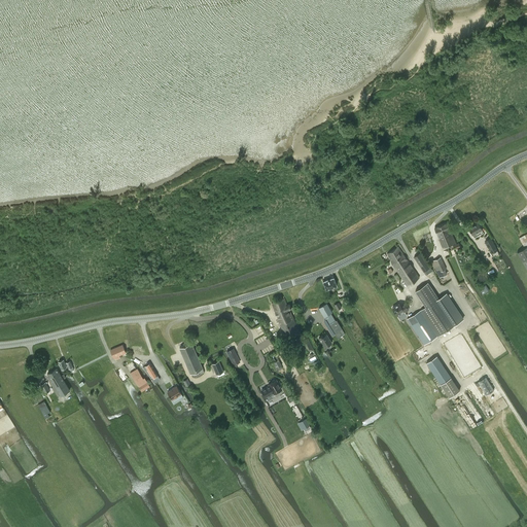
[(443,247),(456,242),(447,222),(434,227),(443,247)]
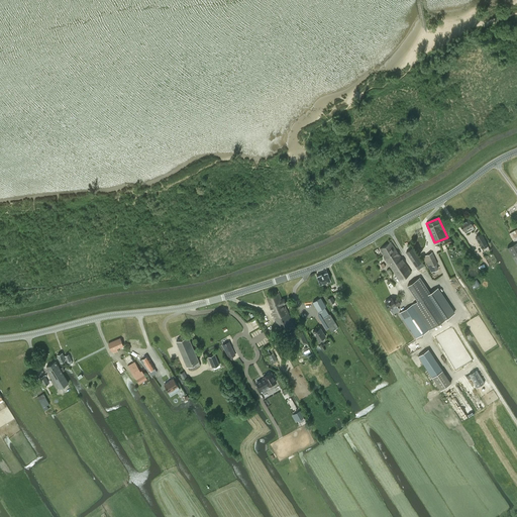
[(459,223),(463,230),(466,232),(474,227),(473,225),(473,224),(469,218),(459,223)]
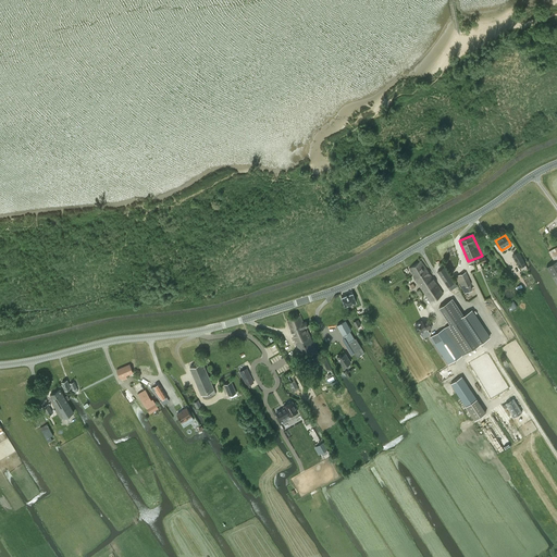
[(520,267),(525,263),(519,252),(514,256),(520,267)]
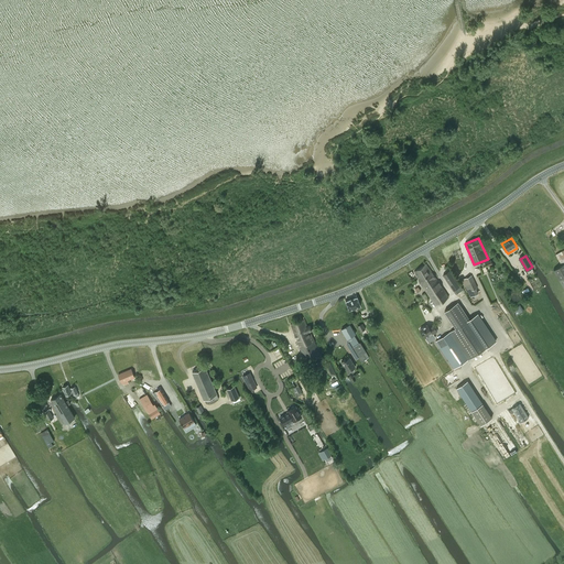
[(427,263),(414,271),(420,280),(432,271),(427,263)]
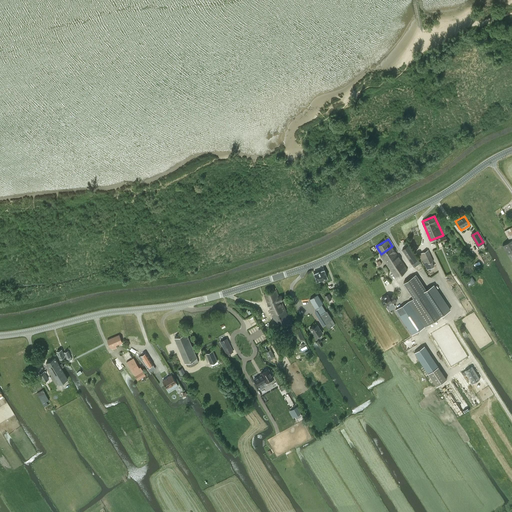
[(511,239),(502,245),(511,260),(511,239)]
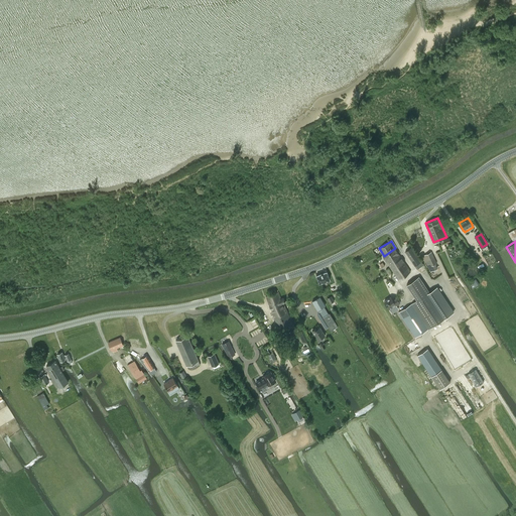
[(395,248),(384,256),(396,275),(398,279),(410,271),(399,253),(395,248)]
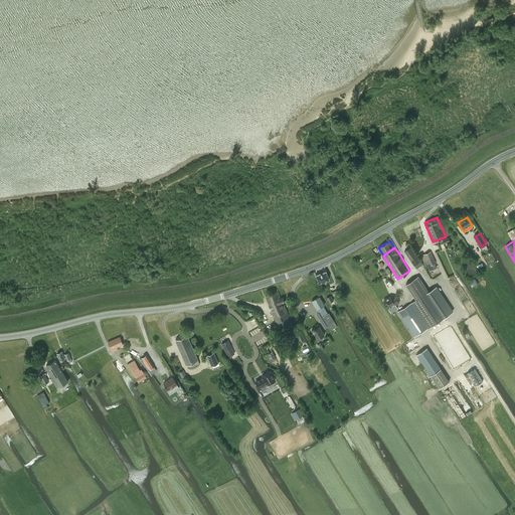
[(414,265),(419,261),(410,247),(404,250),(414,265)]
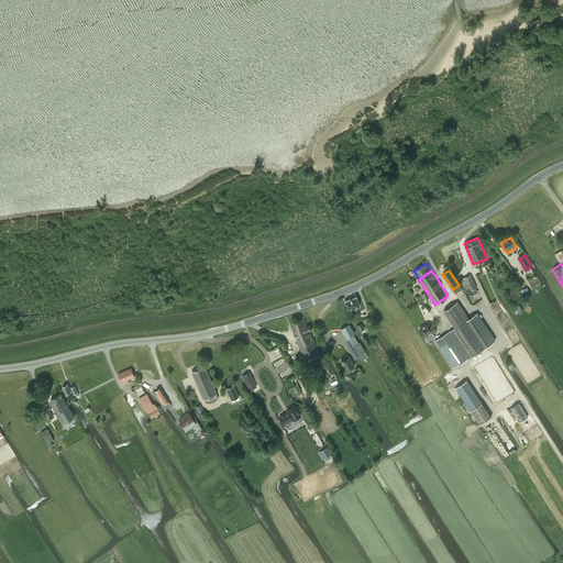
[(475,287),(476,287),(471,274),(462,278),(464,285),(466,284),(470,289),(471,289),(473,293),(477,290),(475,287)]
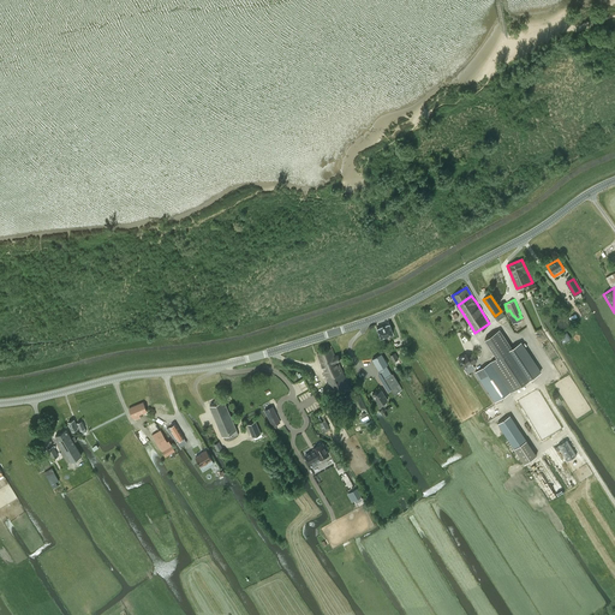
[(381,336),(393,332),(389,323),(377,327),(381,336)]
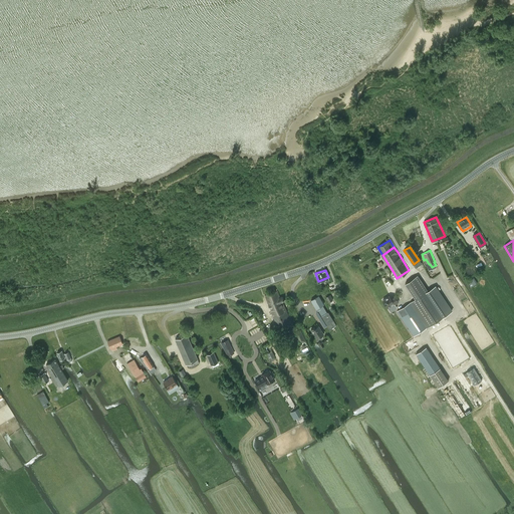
[(406,284),(416,298),(428,290),(418,275),(406,284)]
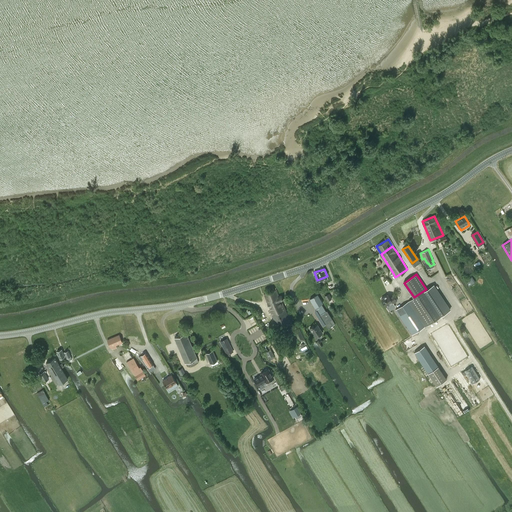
[(464,279),(469,286),(475,282),(470,275),(464,279)]
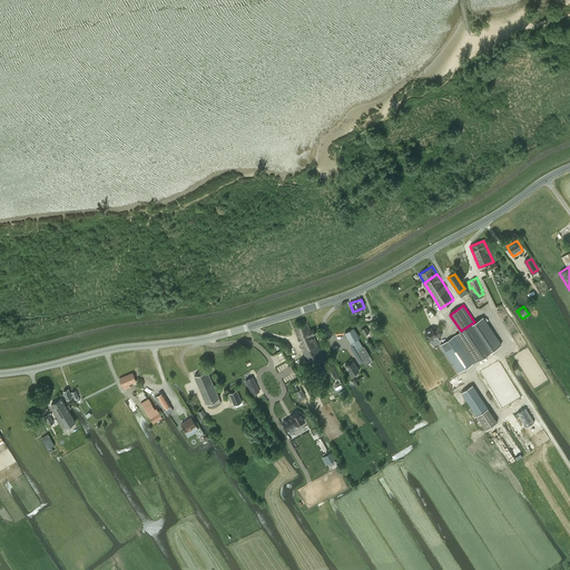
[(455,334),(474,362),(493,350),(501,344),(502,344),(483,316),(474,322),(461,331),(455,334)]
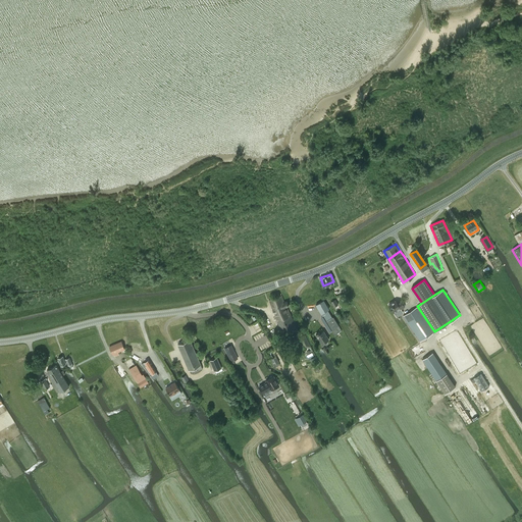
[(282,295),(269,300),(281,330),(285,328),(288,333),(298,329),(286,306),(289,305),(286,301),(284,302),(282,295)]
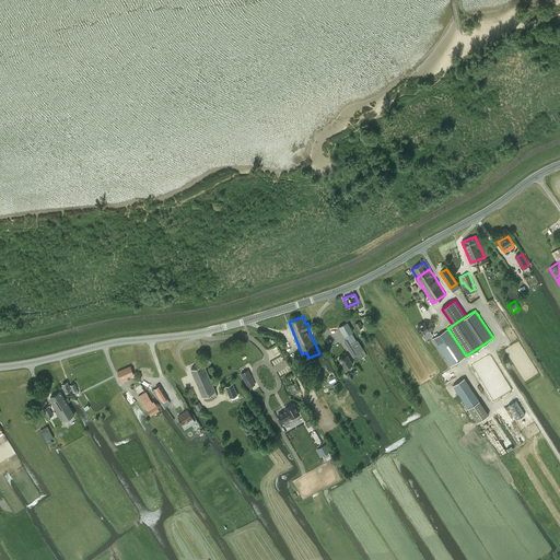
[(339,327),(350,343),(356,340),(350,333),(353,331),(347,322),(339,327)]
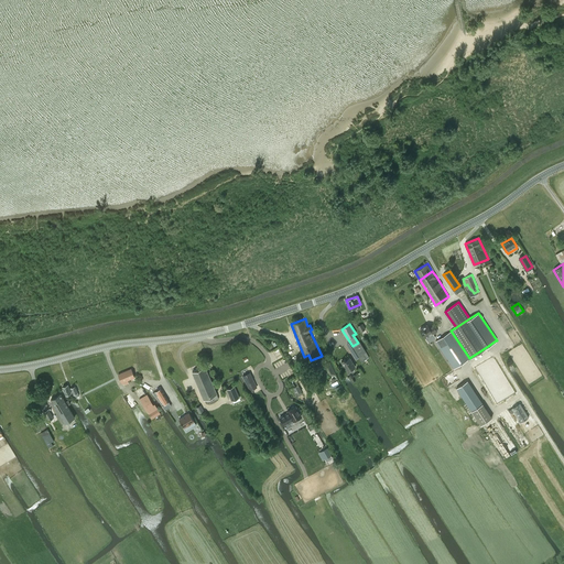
[(433,334),(437,331),(433,324),(430,326),(427,324),(420,329),(425,337),(433,333),(433,334)]
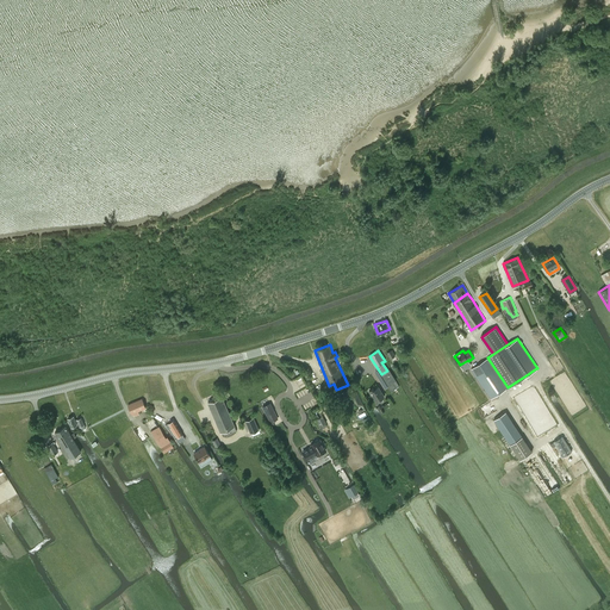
[(487,358),(472,369),(491,398),(508,387),(487,358)]
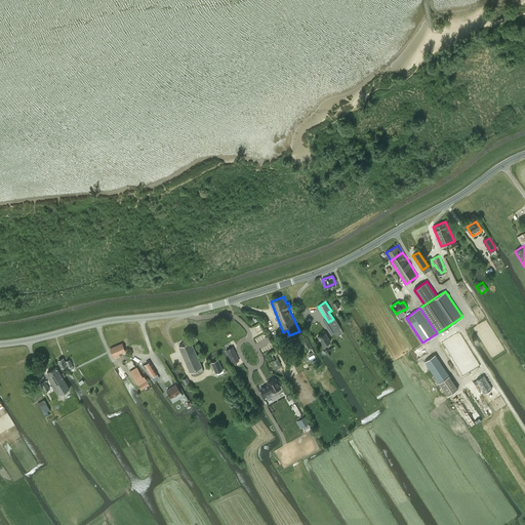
[(333,319),(328,322),(334,332),(337,336),(344,332),(340,328),(334,318),(333,319)]
